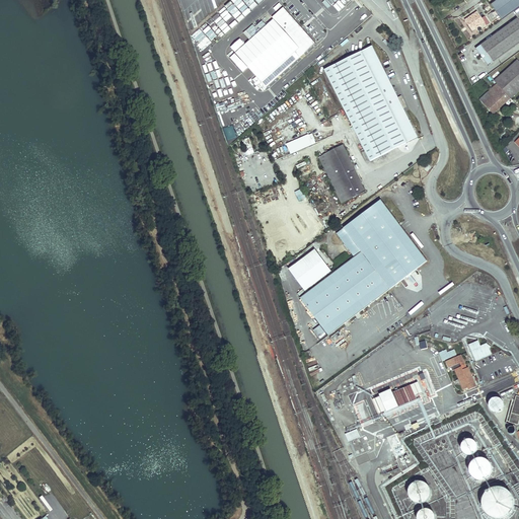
[(338,0),(328,9),(335,15),(349,0),(338,0)]
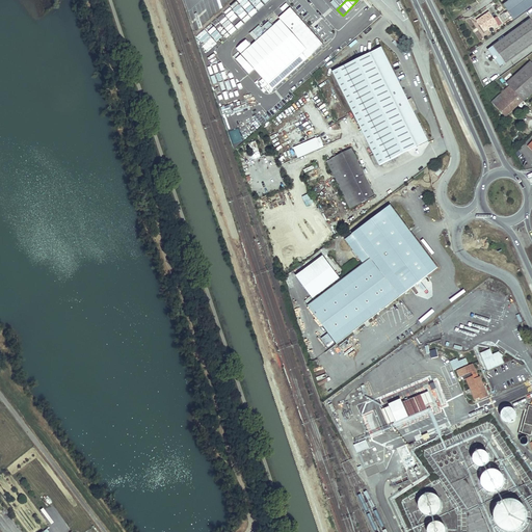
[(531,7),(531,0),(509,0),(503,4),(514,21),(531,7)]
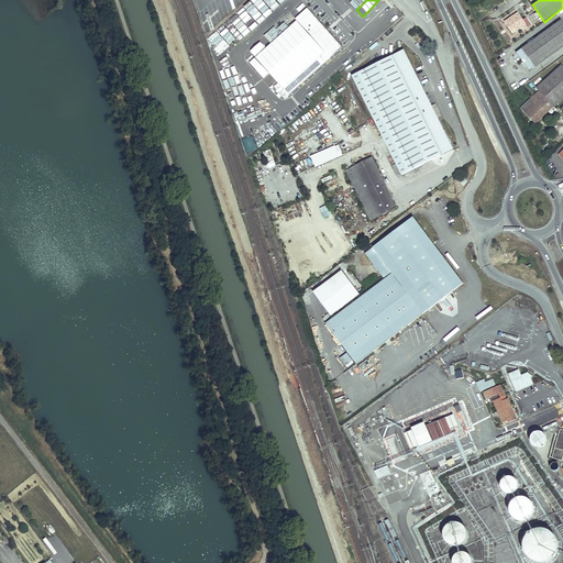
[(263,83),(273,95),(277,102),(317,67),(319,69),(321,67),(323,69),(334,59),(331,55),(341,45),(309,10),(249,63),(264,80),(266,80),(263,83)]
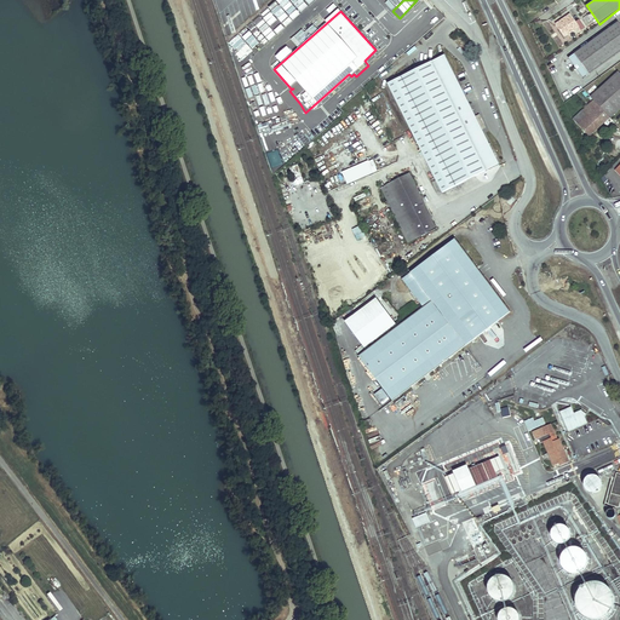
[(586,22),(593,17),(591,12),(583,18),(586,22)]
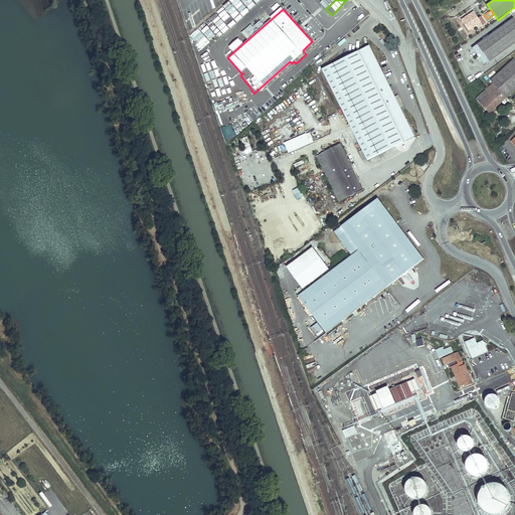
[(486,23),(482,17),(479,19),(474,12),(462,20),(465,24),(467,23),(471,29),(480,22),(482,25),(486,23)]
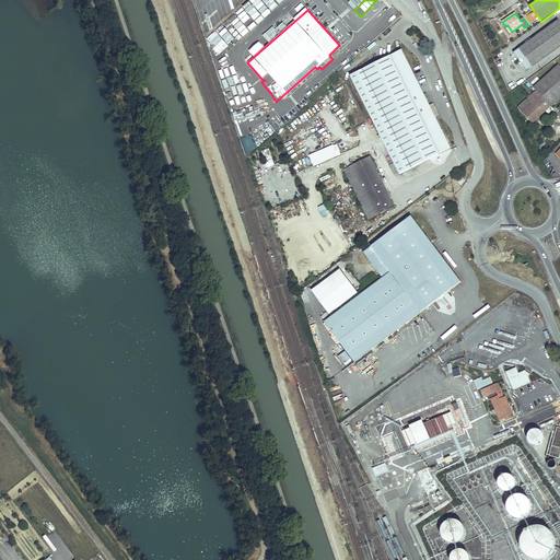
[(526,70),(559,46),(559,22),(559,20),(514,53),(518,60),(518,62),(522,63),(526,70)]
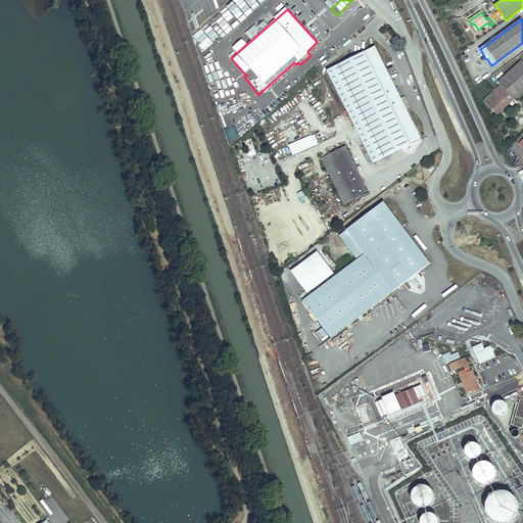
[(372,43),(324,67),(374,165),(421,142),(372,43)]
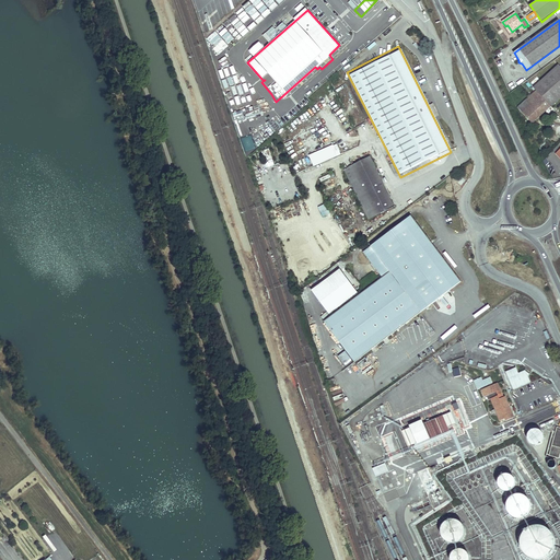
[(551,107),(559,98),(559,67),(558,65),(534,88),(536,91),(550,106),(551,107)]
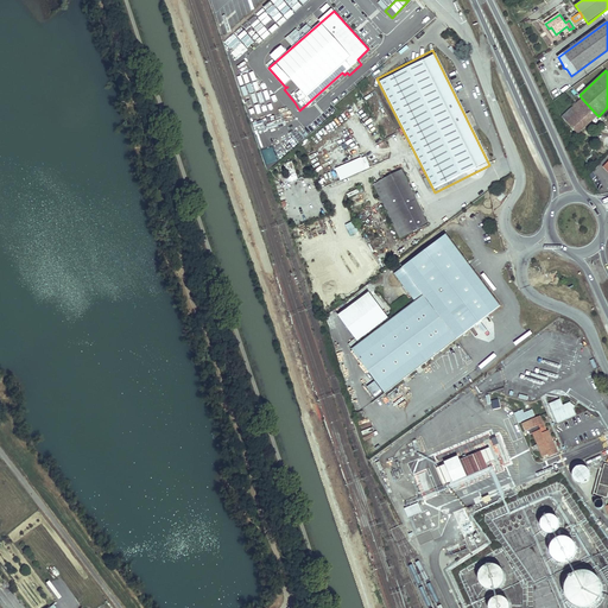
[(591,121),(597,115),(582,99),(576,105),(562,116),(577,133),(591,121)]
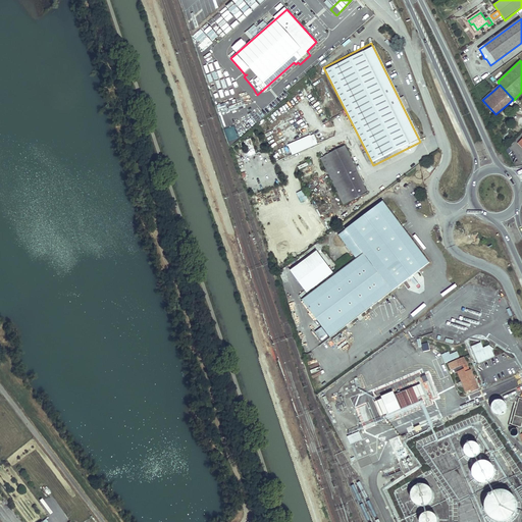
[(288,144),(292,154),(318,144),(314,134),(288,144)]
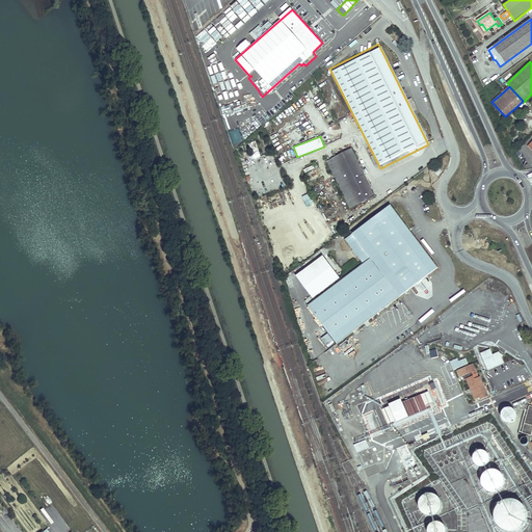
[(254,159),(261,157),(256,140),(248,143),(254,159)]
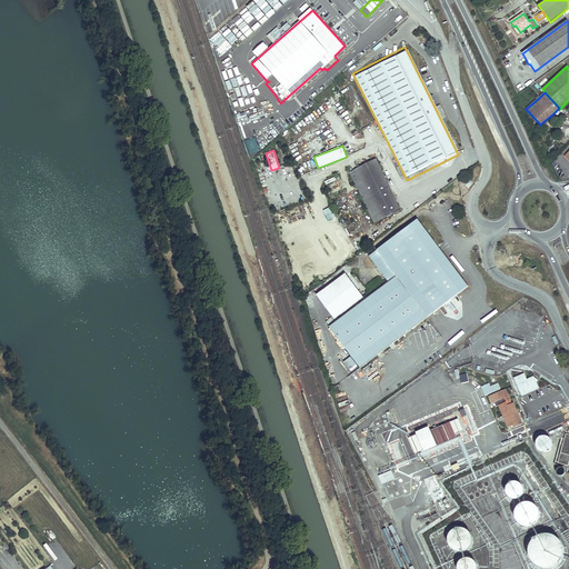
[(356,172),(381,221),(400,212),(375,162),(356,172)]
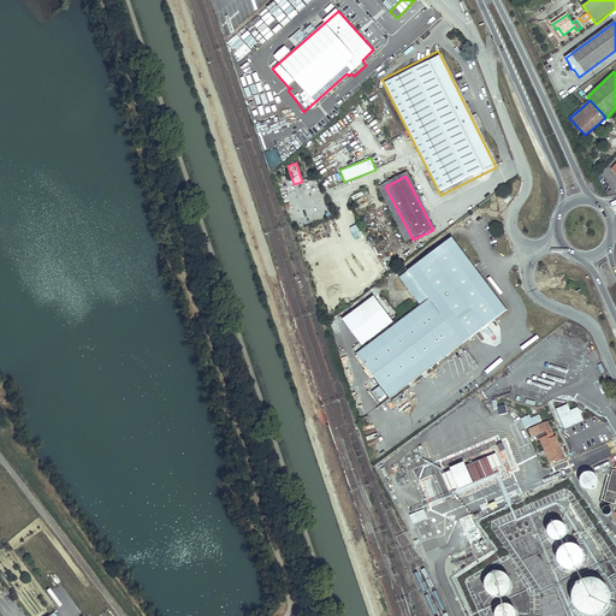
[(378,190),(404,244),(413,240),(385,187),(378,190)]
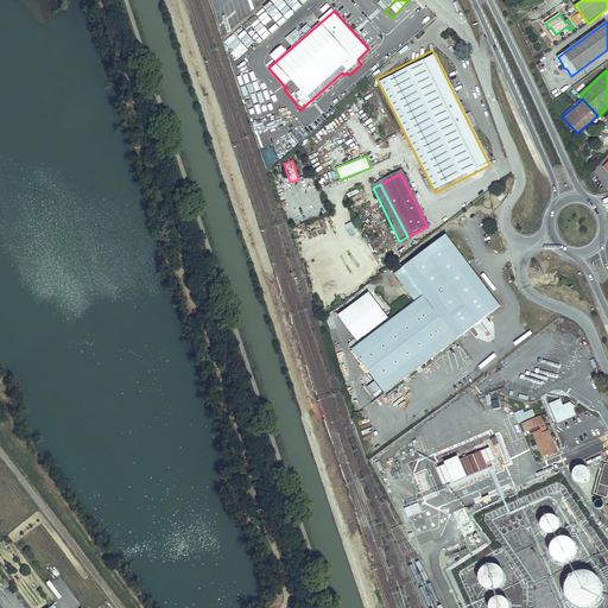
[(349,235),(358,233),(354,221),(346,223),(349,235)]
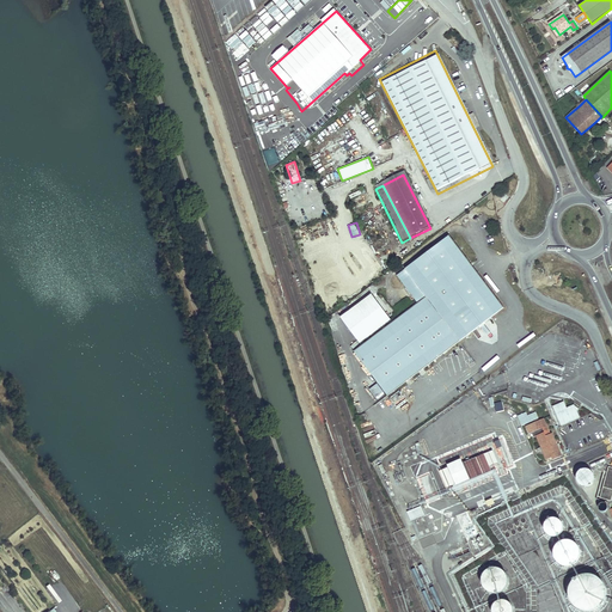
[(371,294),(342,317),(362,344),(352,353),(385,398),(502,310),(448,238),(396,277),(416,305),(392,323),(371,294)]
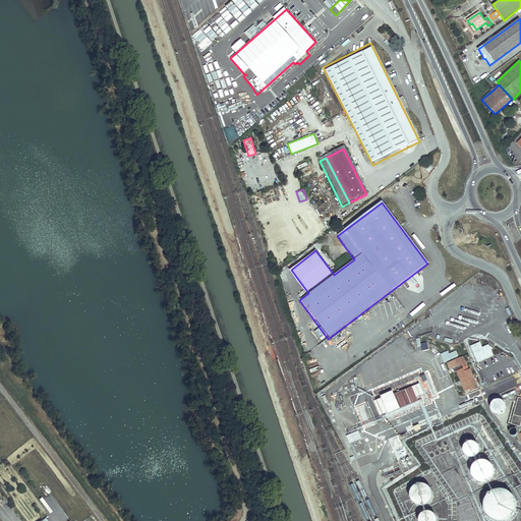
[(480,343),(471,347),(478,361),(493,355),(490,350),(491,348),(488,346),(488,345),(482,348),(480,343)]
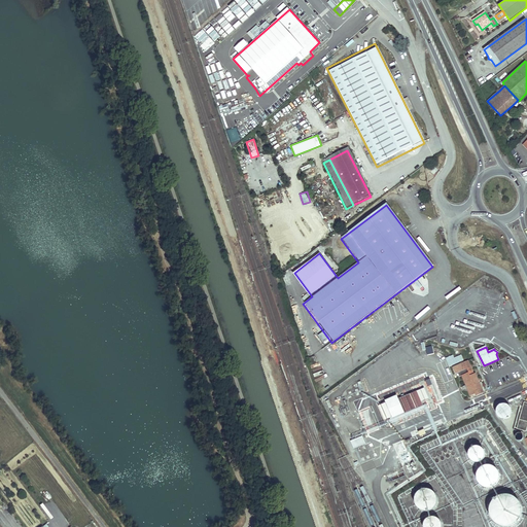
[(453,355),(446,358),(449,366),(463,361),(461,355),(454,357),(453,355)]
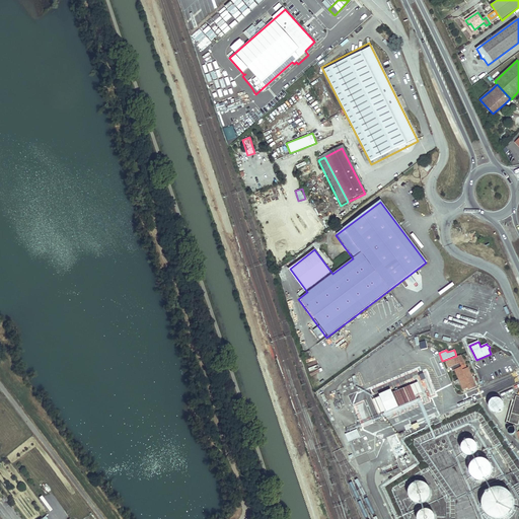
[(476,386),(468,368),(463,370),(460,363),(463,362),(461,355),(446,361),(449,368),(451,367),(452,371),(455,370),(459,379),(460,381),(464,390),(468,388),(469,389),(476,386)]
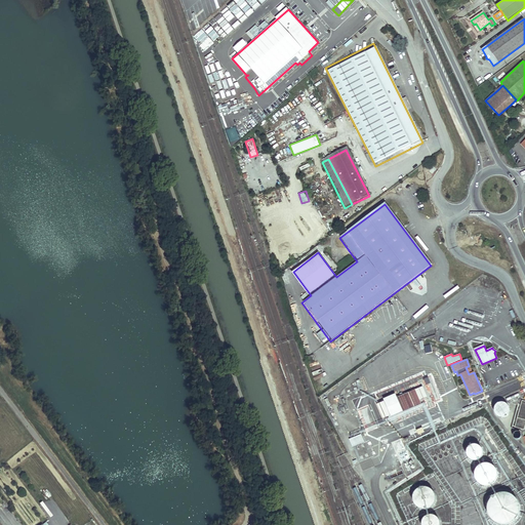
[(420,401),(428,397),(422,387),(415,390),(397,397),(396,394),(384,399),(392,416),(421,404),(420,401)]
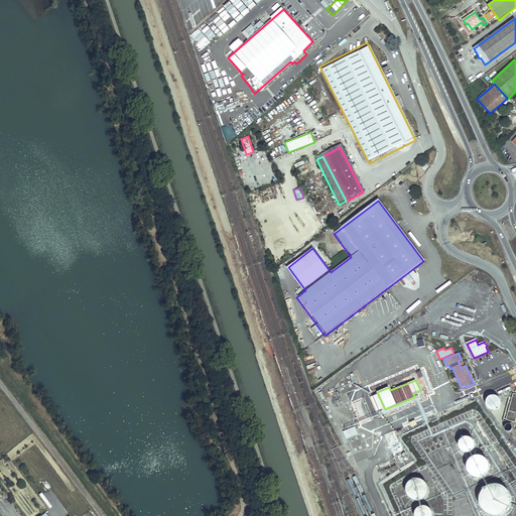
[(515,394),(513,393),(506,420),(515,422),(515,418),(515,394)]
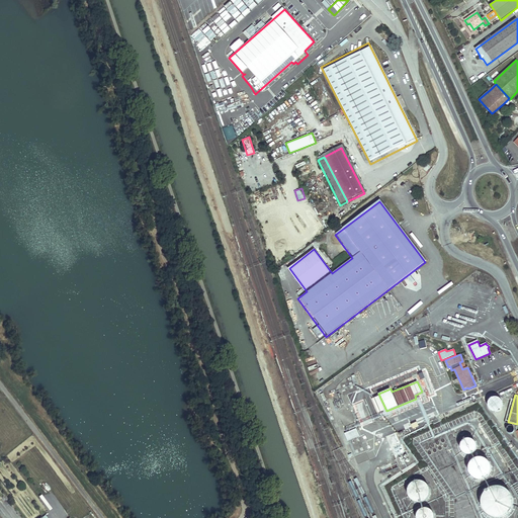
[(385,411),(379,396),(372,399),(378,414),(385,411)]
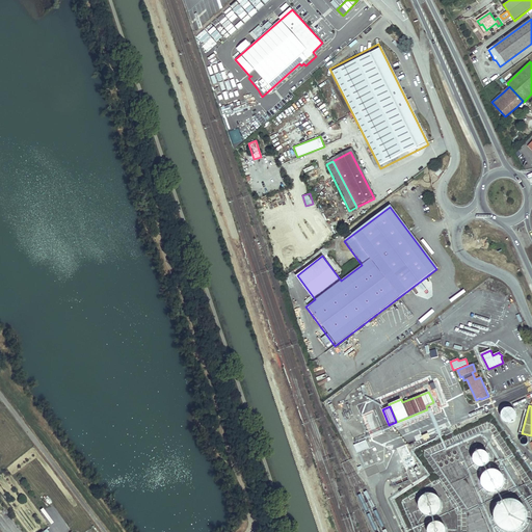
[(506,422),(508,423),(510,423),(512,422),(514,421),(516,419),(516,417),(517,415),(516,413),(515,410),(513,408),(511,407),(509,407),(507,407),(505,408),(503,410),(502,413),(501,415),(501,417),(502,419),(504,421),(506,422)]
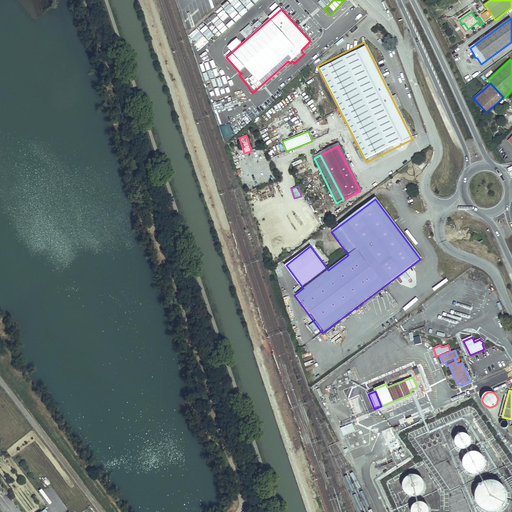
[(354,409),(361,408),(360,400),(353,401),(354,409)]
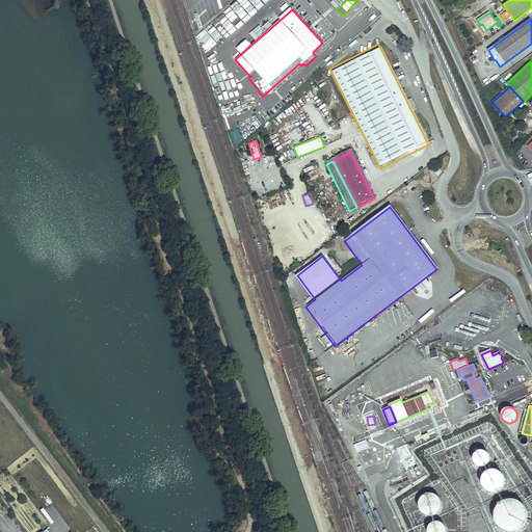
[(357,453),(370,448),(366,440),(354,445),(357,453)]
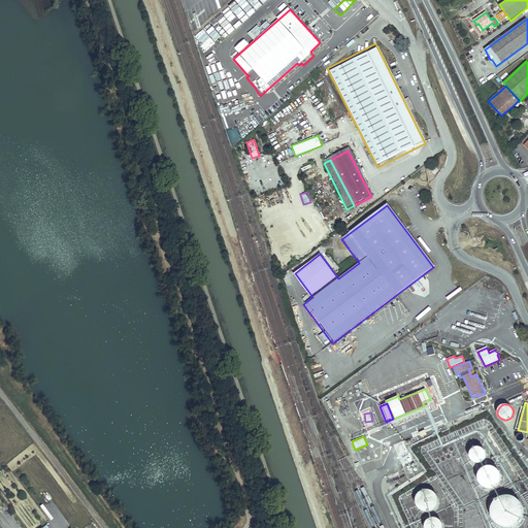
[(484,460),(486,458),(486,455),(486,453),(485,450),(483,449),(480,447),(477,447),(474,448),(472,449),(470,451),(469,454),(469,456),(470,459),(472,461),(474,462),(476,463),(480,463),(482,462),(484,460)]
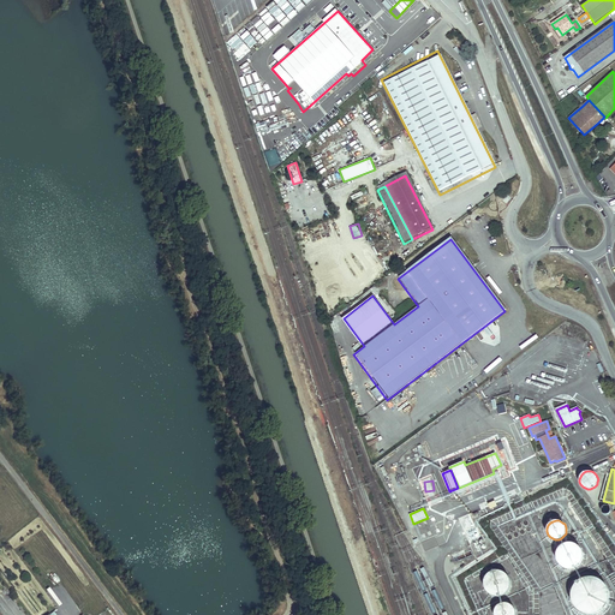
[(578,566),(581,563),(583,560),(584,555),(583,551),(580,548),(578,545),(574,543),(571,542),(567,543),(563,544),(560,547),(557,550),(556,554),(556,557),(557,562),(560,565),(563,567),(567,569),(571,569),(575,568),(578,566)]
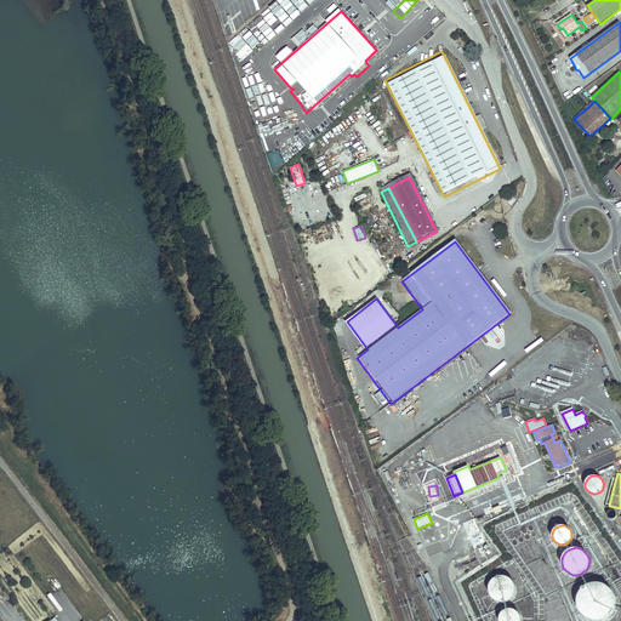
[(506,576),(502,576),(497,577),(495,579),(491,582),(490,585),(489,590),(490,593),(491,597),(494,599),(497,602),(501,603),(505,603),(508,600),(512,598),(514,596),(516,592),(516,587),(514,584),(512,581),(510,579),(506,576)]
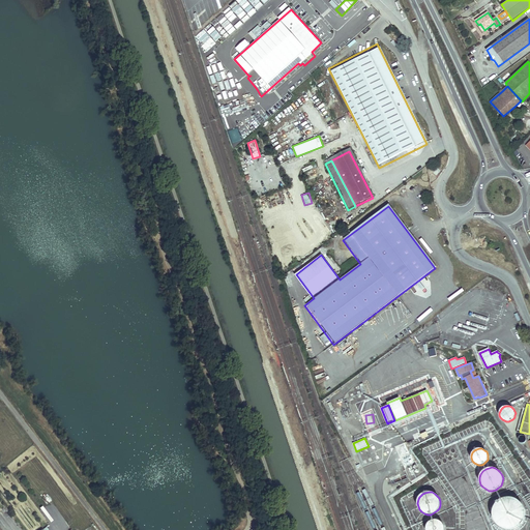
[(499,526),(501,528),(504,529),(506,529),(509,529),(512,529),(514,528),(518,527),(520,526),(522,524),(523,521),(524,519),(525,516),(525,513),(525,510),(524,507),(523,505),(522,503),(520,501),(518,499),(514,498),(512,497),(509,497),(506,497),(504,498),(501,499),(499,500),(497,502),(495,504),(494,506),(493,509),(493,511),(493,514),(493,518),(494,520),(495,523),(497,525),(499,526)]
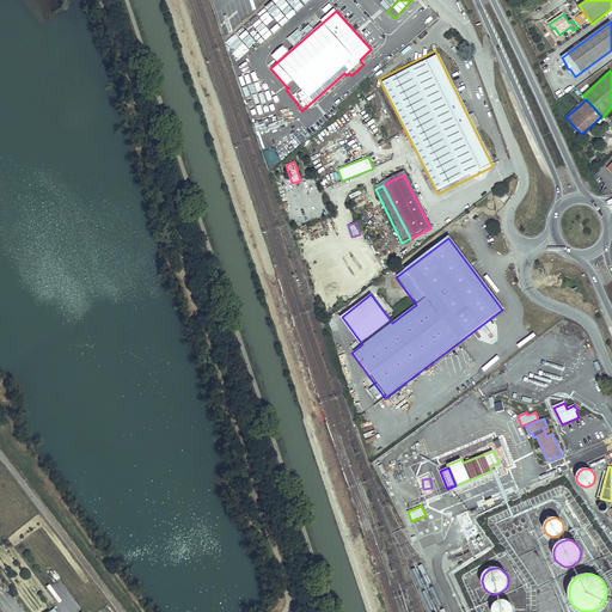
[(506,600),(502,600),(500,600),(497,603),(495,605),(494,607),(493,610),(493,611),(513,611),(513,609),(513,606),(510,604),(508,601),(506,600)]
